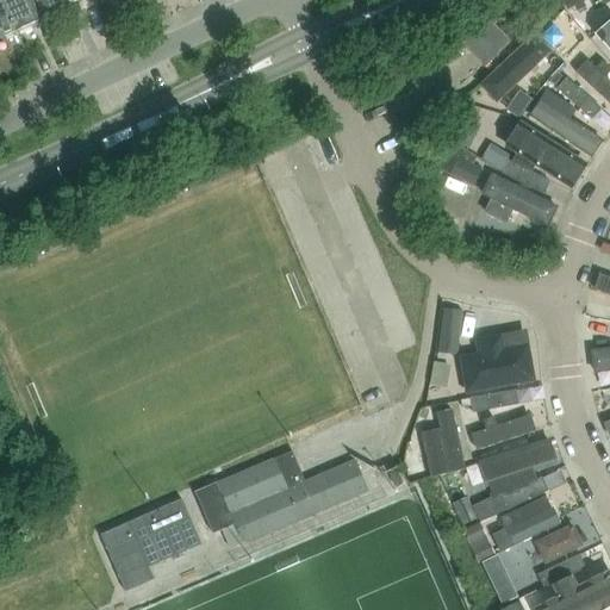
[(0,0),(0,37),(16,31),(17,31),(1,0),(0,0)]
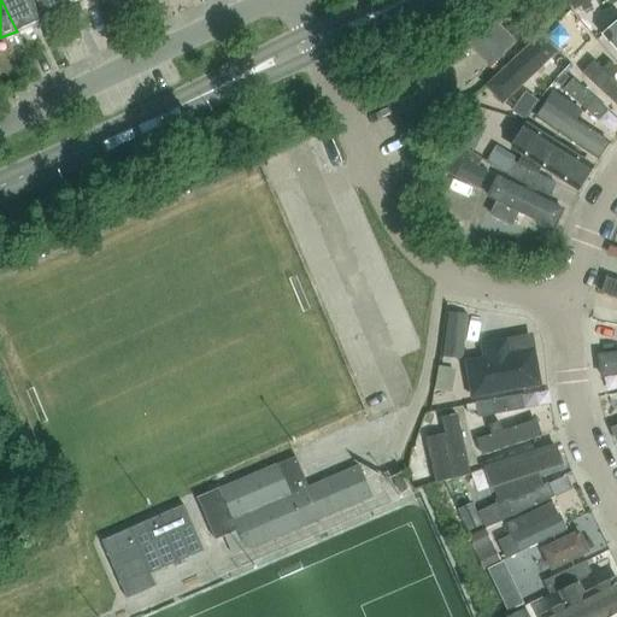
[(1,0),(17,31),(41,21),(31,0),(1,0)]
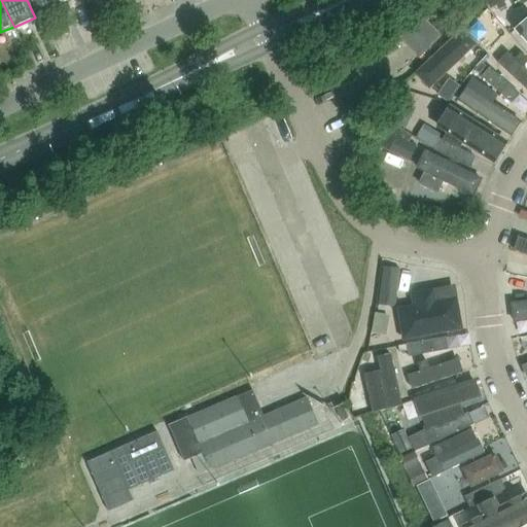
[(31,0),(38,13),(61,3),(59,0),(31,0)]
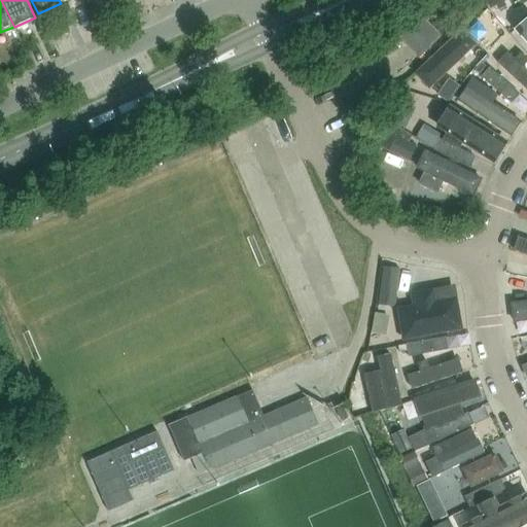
[(488,0),(493,9),(511,0),(488,0)]
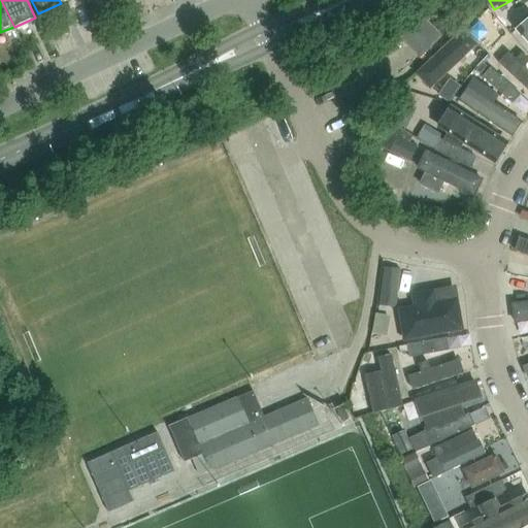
[(439,1),(429,11),(452,34),(462,24),(439,1)]
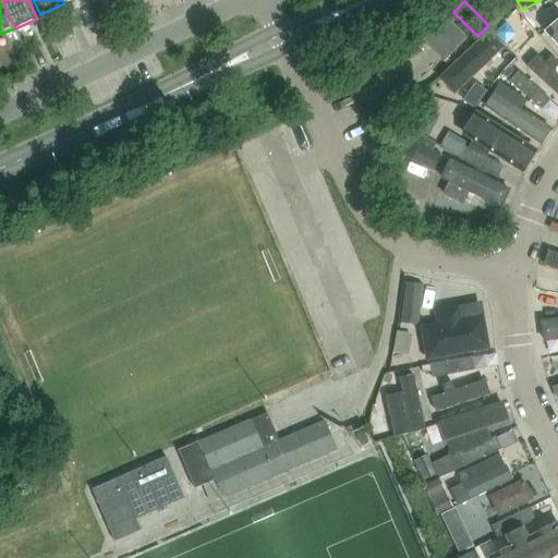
[(449,17),(425,44),(449,64),(472,37),(449,17)]
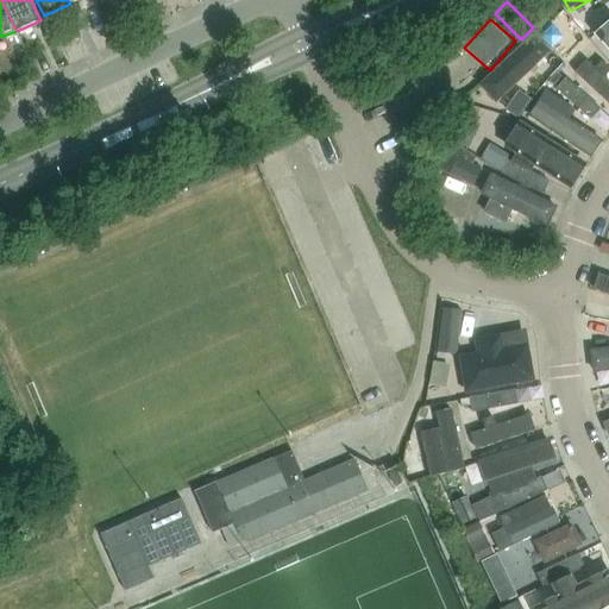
[(547,54),(528,35),(478,87),(498,107),(547,54)]
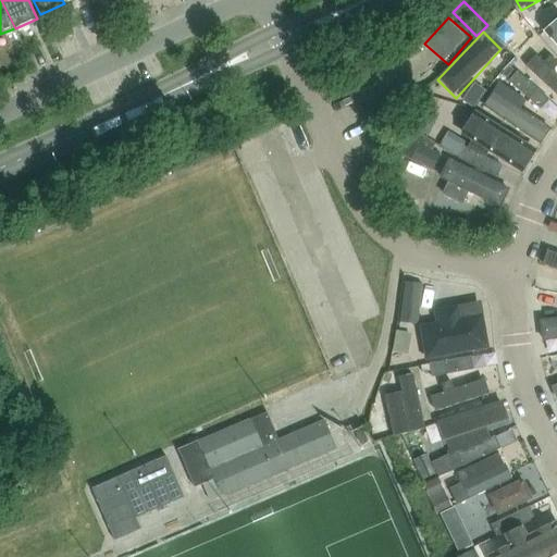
[(518,60),(556,95),(556,76),(552,72),(556,65),(556,64),(539,49),(532,54),(527,49),(518,60)]
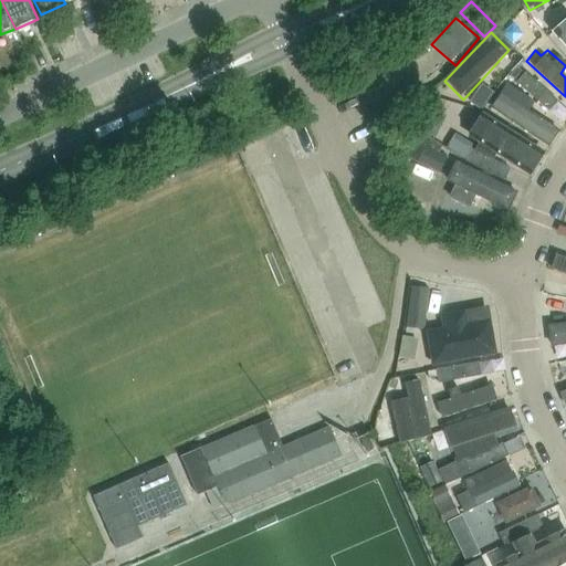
[(549,109),(558,100),(526,72),(517,82),(549,109)]
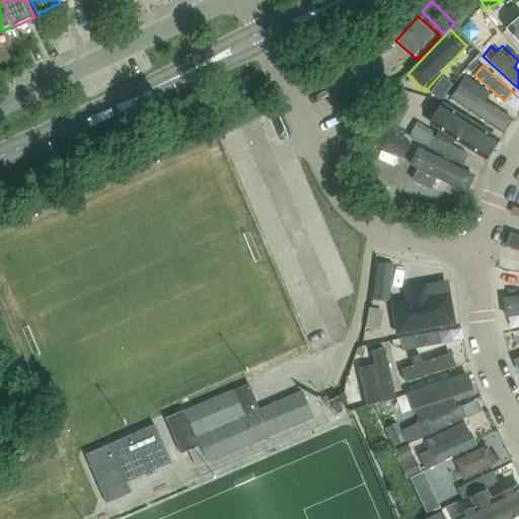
[(459,84),(451,97),(505,132),(513,120),(459,84)]
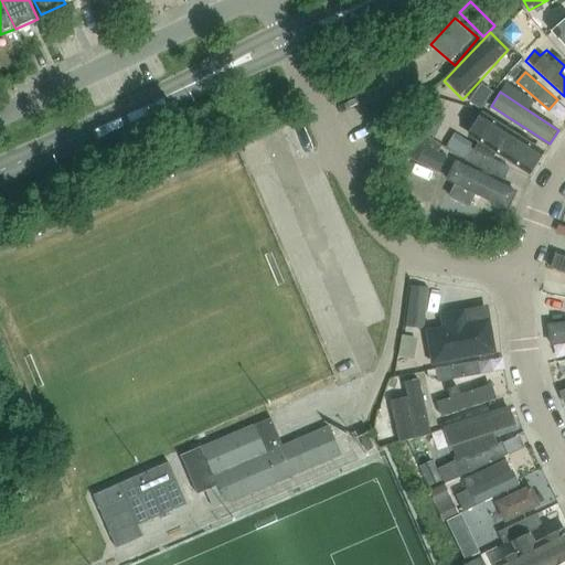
[(434,108),(423,130),(436,137),(446,115),(434,108)]
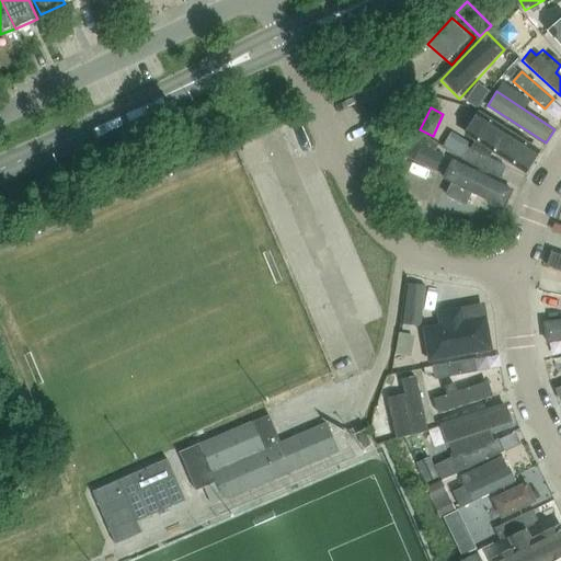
[(528,150),(482,122),(470,141),(492,155),(496,148),(522,162),(528,150)]
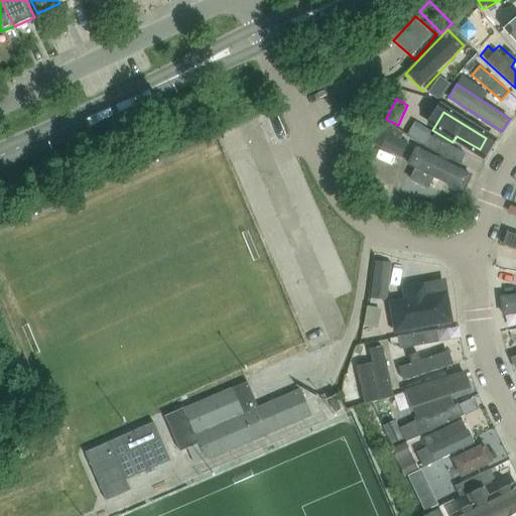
[(402,154),(408,142),(379,128),(373,140),(402,154)]
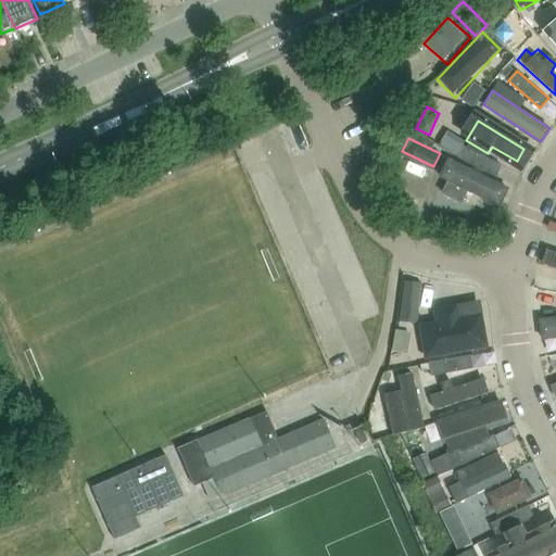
[(502,164),(484,156),(468,148),(465,147),(458,159),(496,177),(502,164)]
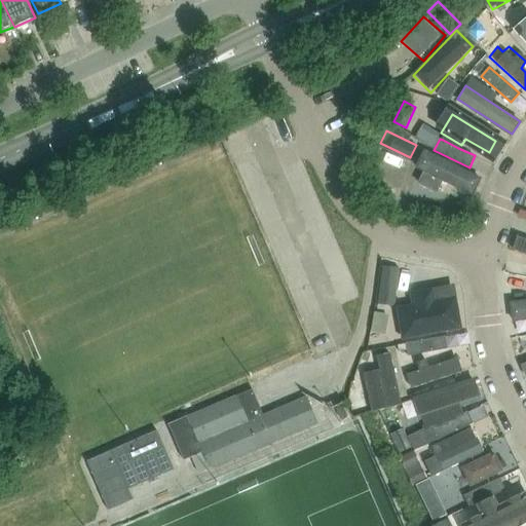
[(420,178),(471,196),(476,182),(449,172),(452,165),(427,156),(420,178)]
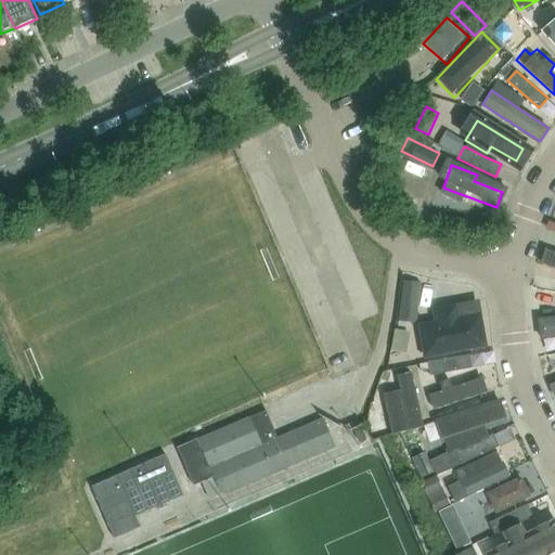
[(554,252),(546,249),(541,268),(554,271),(554,252)]
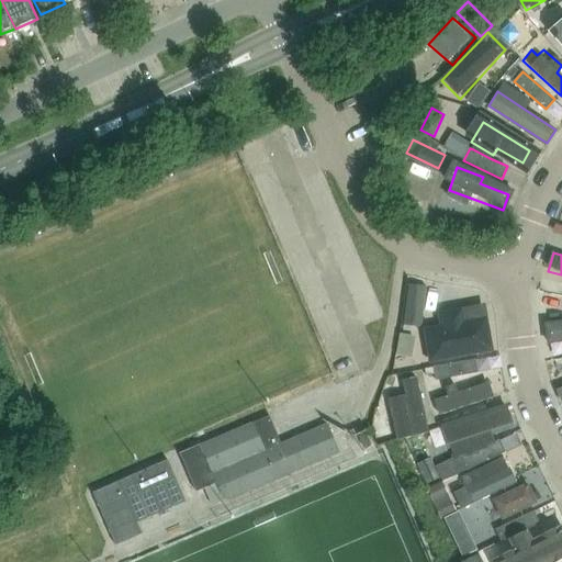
[(426,288),(408,285),(403,325),(422,327),(426,288)]
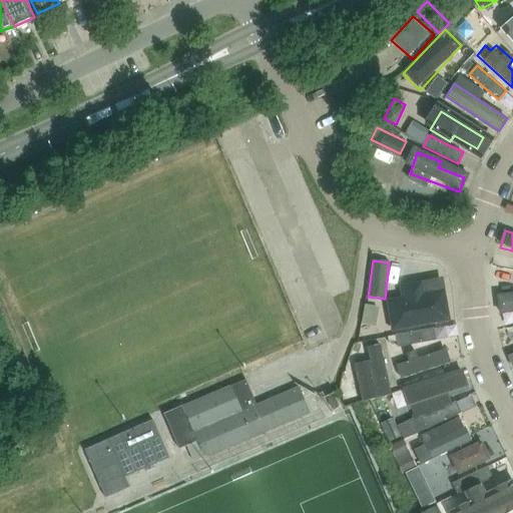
[(402,299),(385,302),(391,335),(450,324),(443,285),(401,293),(402,299)]
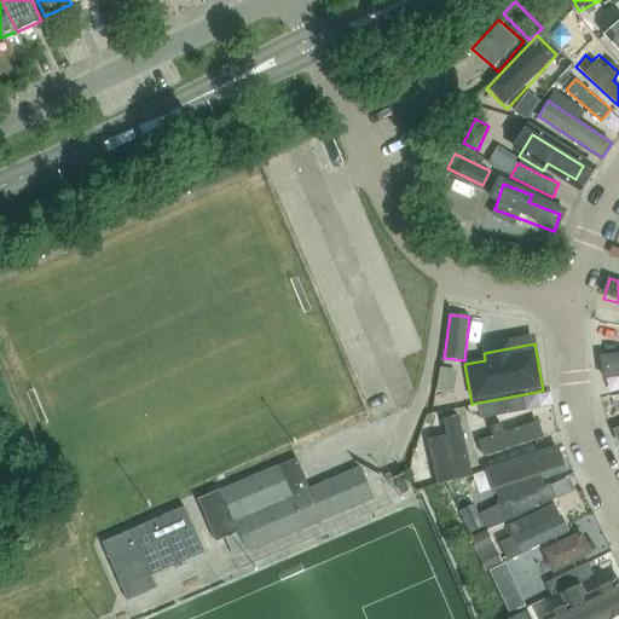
[(618,354),(601,357),(603,379),(618,376),(618,354)]
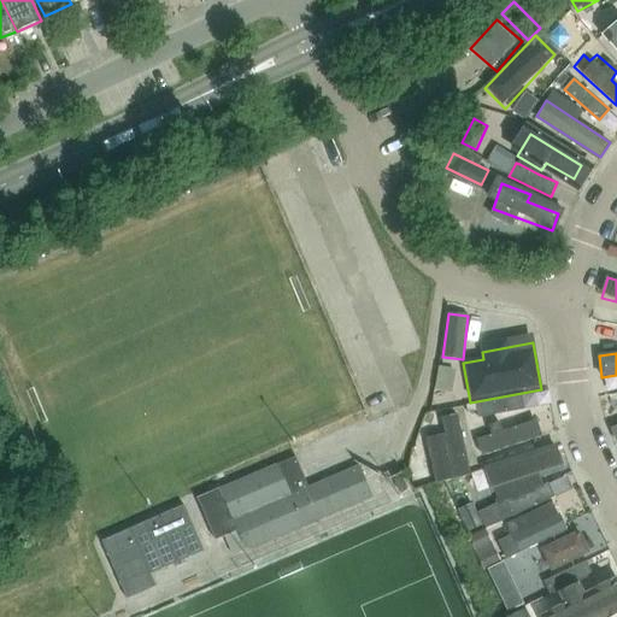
[(479,417),(524,409),(522,394),(476,403),(479,417)]
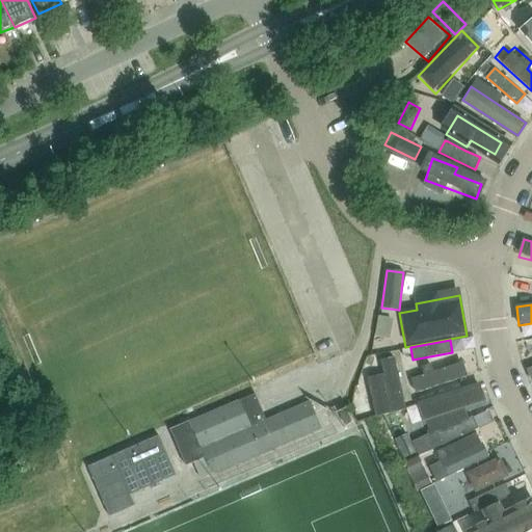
[(469,373),(464,362),(456,365),(453,358),(423,369),(426,376),(411,381),(415,392),(469,373)]
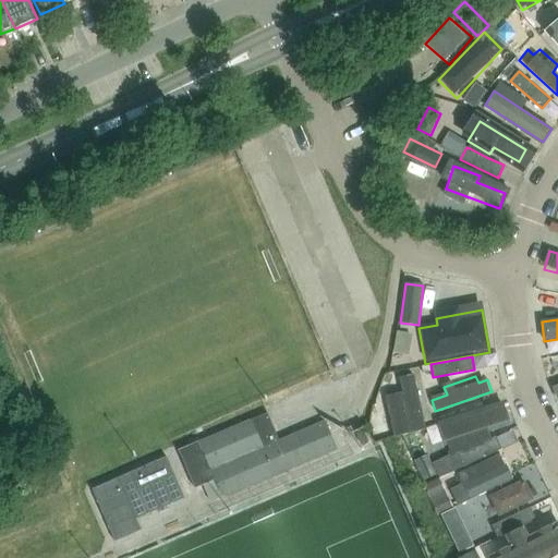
[(411,377),(398,379),(400,389),(385,392),(392,432),(421,426),(411,377)]
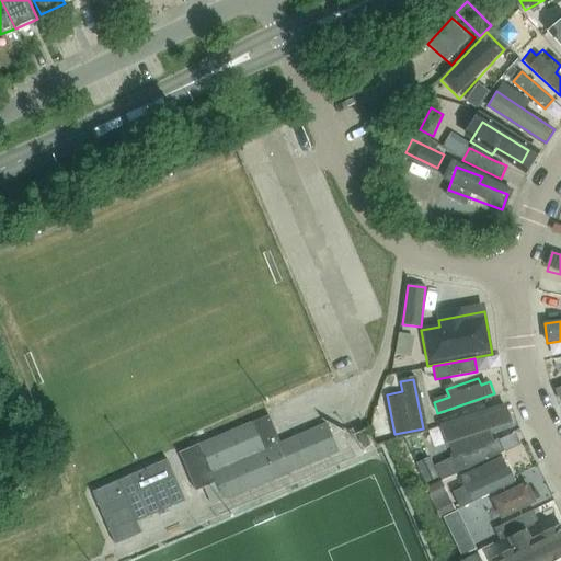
[(513,431),(505,409),(439,430),(447,451),(513,431)]
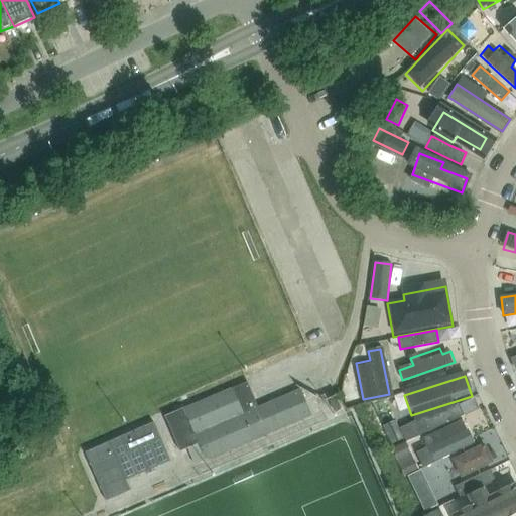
[(184,409),(164,417),(179,450),(187,447),(195,465),(206,460),(207,461),(225,453),(311,415),(300,390),(259,407),(249,383),(232,390),(232,389),(184,409)]
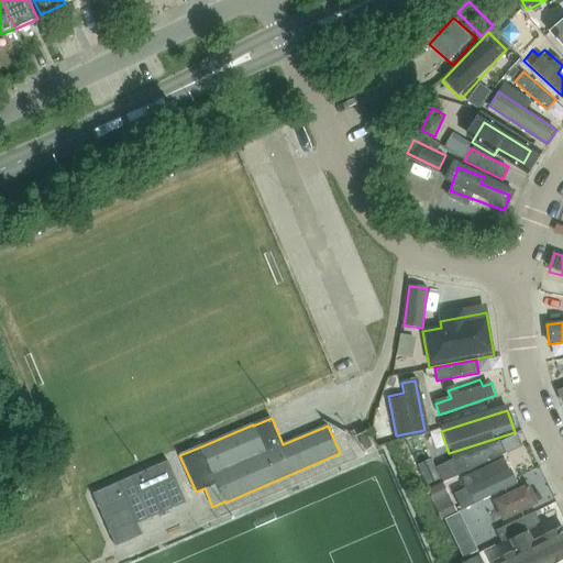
[(362,439),(362,440),(361,441),(364,450),(366,450),(367,450),(371,449),(372,446),(367,438),(366,437),(362,439)]
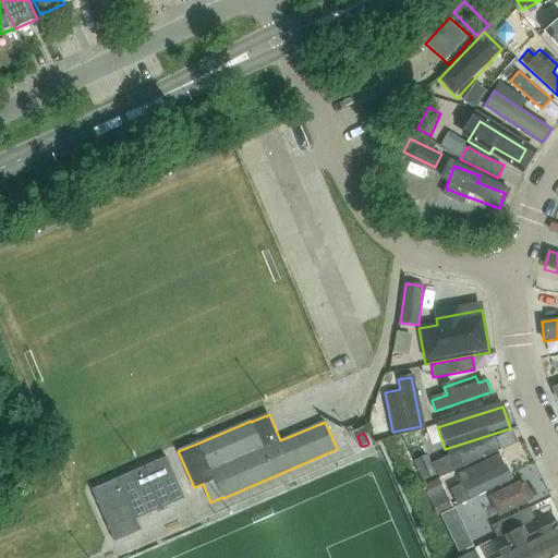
[(494,438),(458,456),(462,466),(463,468),(501,449),(496,437),(494,438)]
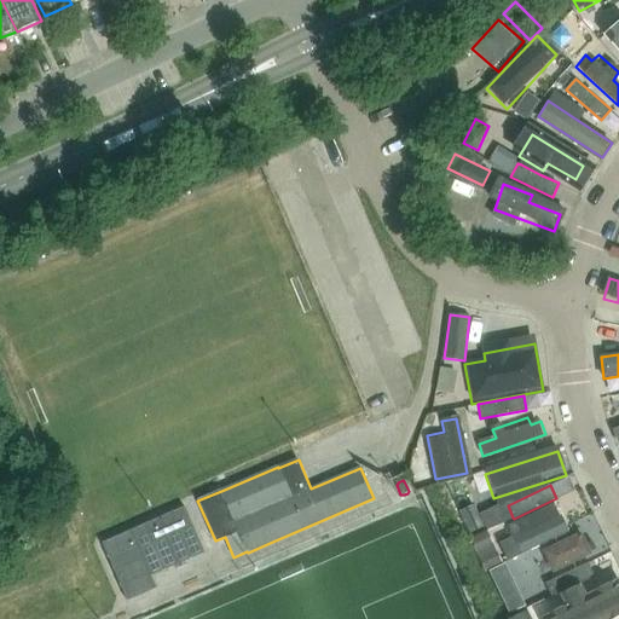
[(480,515),(487,530),(513,518),(508,505),(505,502),(480,515)]
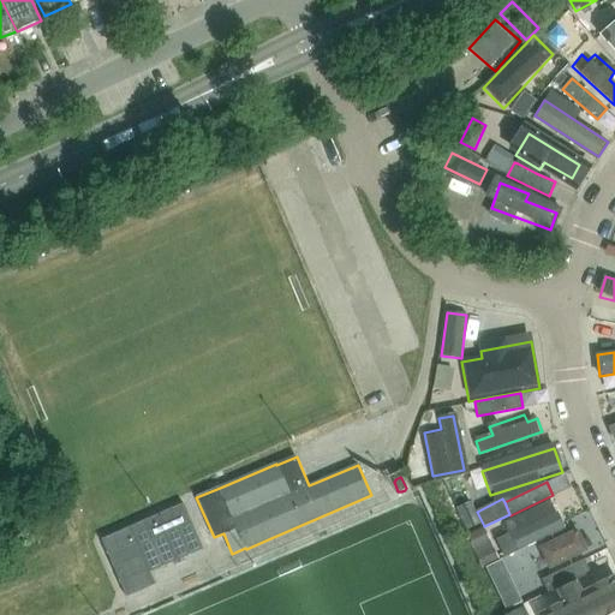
[(203,548),(184,502),(102,538),(127,595),(155,583),(150,571),(203,548)]
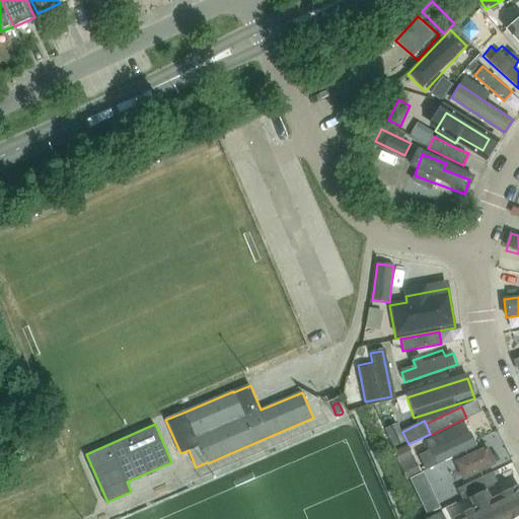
[(405,441),(396,424),(385,429),(394,447),(405,441)]
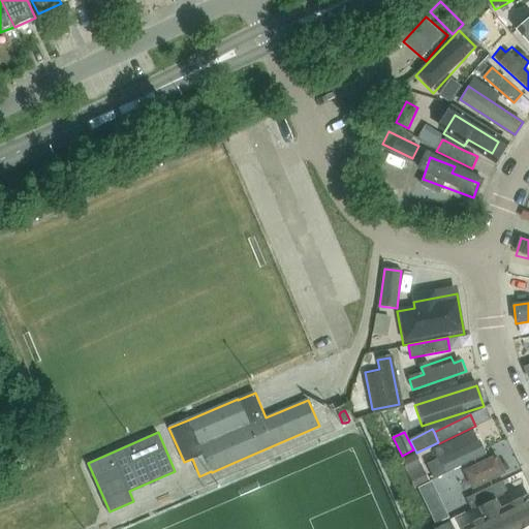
[(419,457),(430,478),(485,453),(474,432),(419,457)]
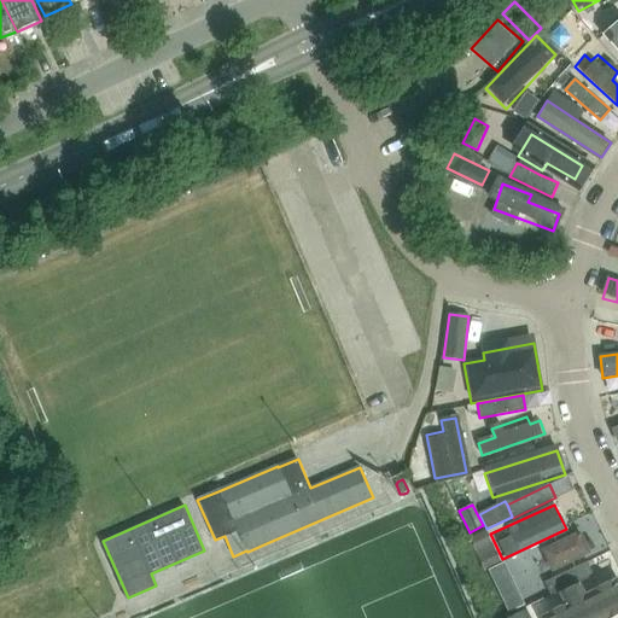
[(470,538),(485,571),(501,564),(485,530),(470,538)]
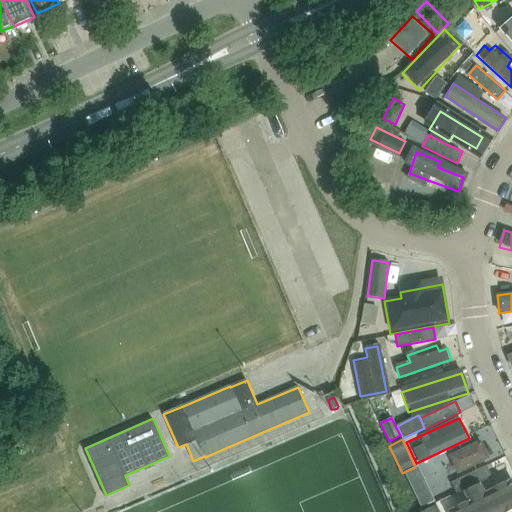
[(456,475),(489,458),(479,440),(447,457),(456,475)]
